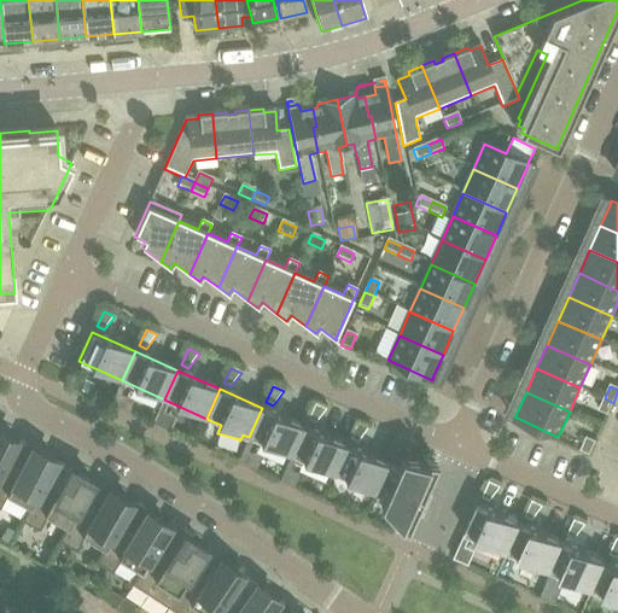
[(613,403),(605,398),(599,412),(607,415),(613,403)]
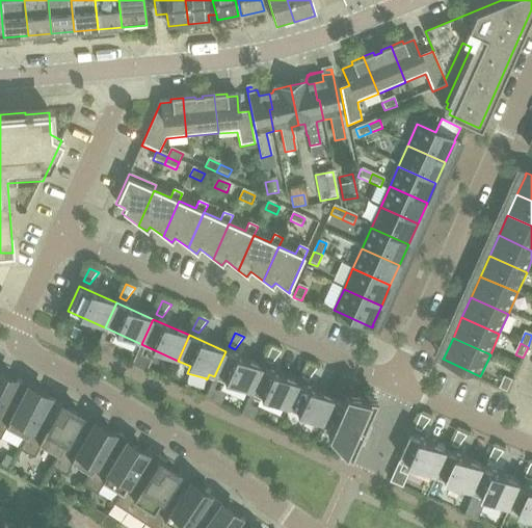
[(271,365),(281,353),(271,349),(265,363),(271,365)]
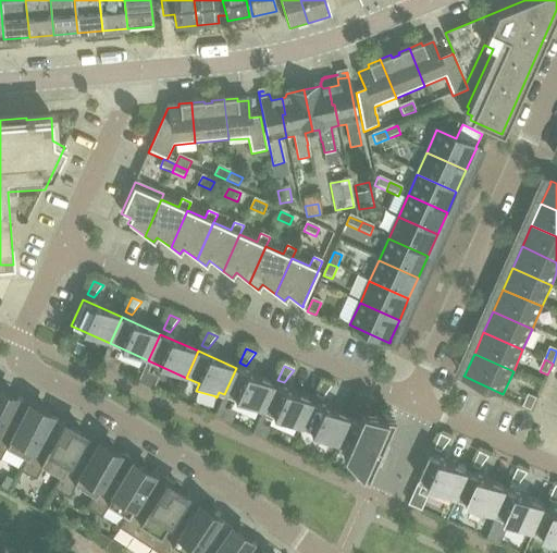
[(224,394),(262,412),(274,385),(236,368),(224,394)]
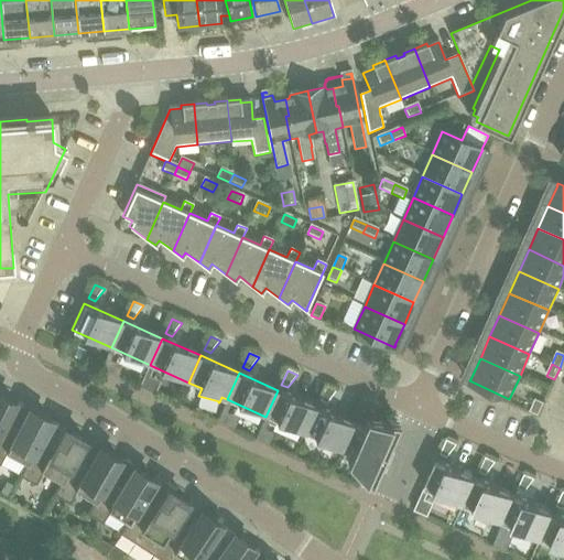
[(336,391),(326,387),(320,401),(326,405),(336,391)]
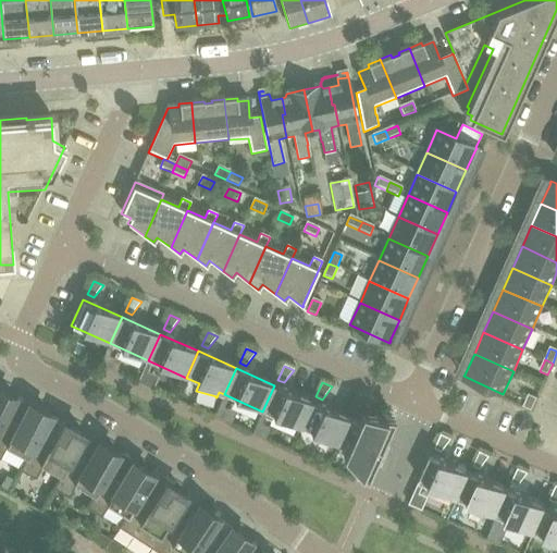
[(300,429),(312,402),(274,385),(262,412),(300,429)]
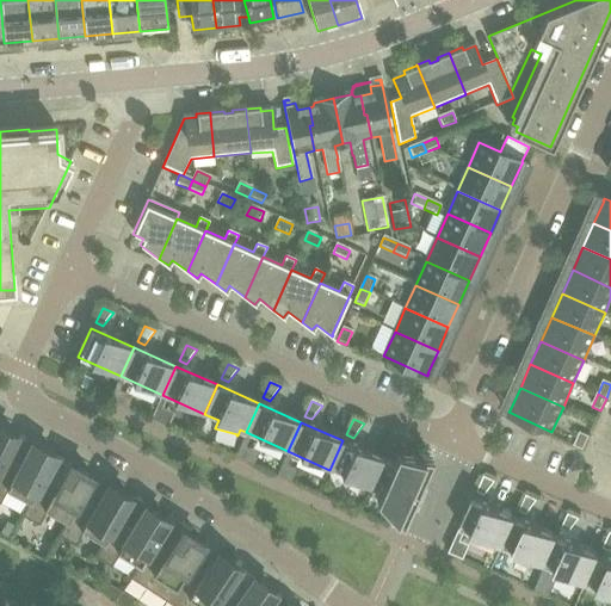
[(0,468),(5,458),(6,459),(17,438),(0,428),(0,468)]
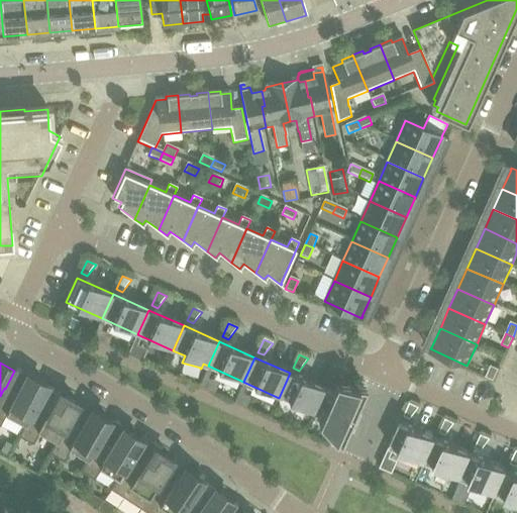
[(493,382),(498,371),(491,368),(486,379),(493,382)]
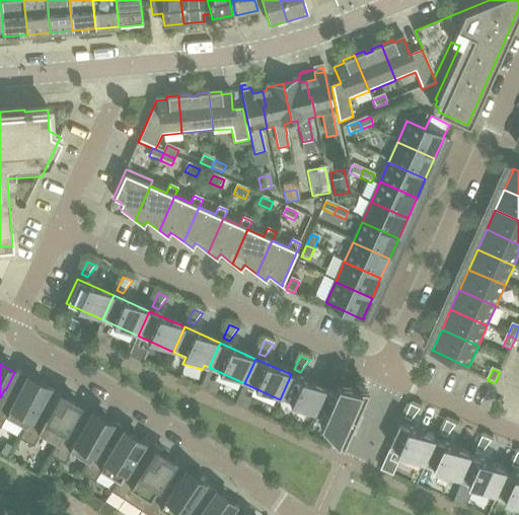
[(280,399),(315,415),(321,402),(326,390),(291,374),(280,399)]
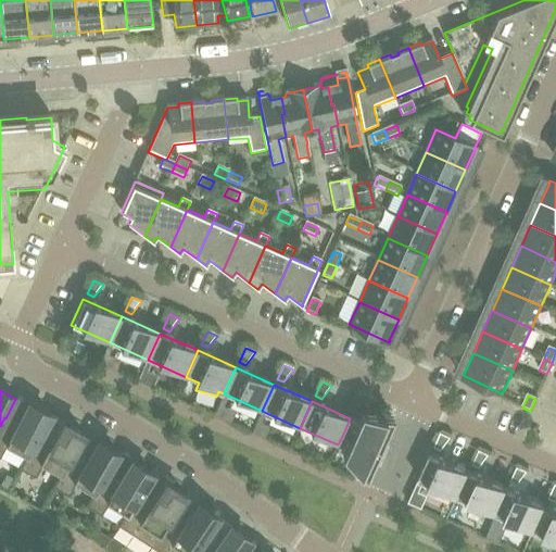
[(0,460),(7,448),(26,458),(27,459),(39,436),(50,416),(27,405),(17,425),(5,418),(4,417),(0,426),(0,460)]
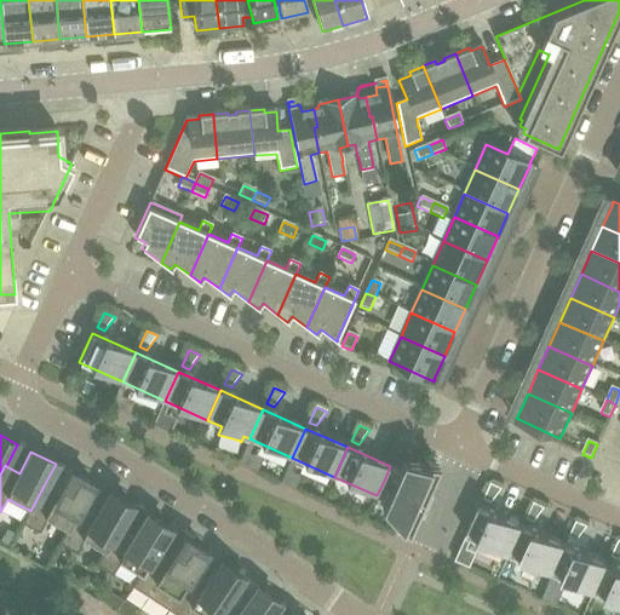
[(384,481),(409,493),(423,499),(438,464),(402,461),(399,470),(391,467),(391,466),(390,466),(384,481)]
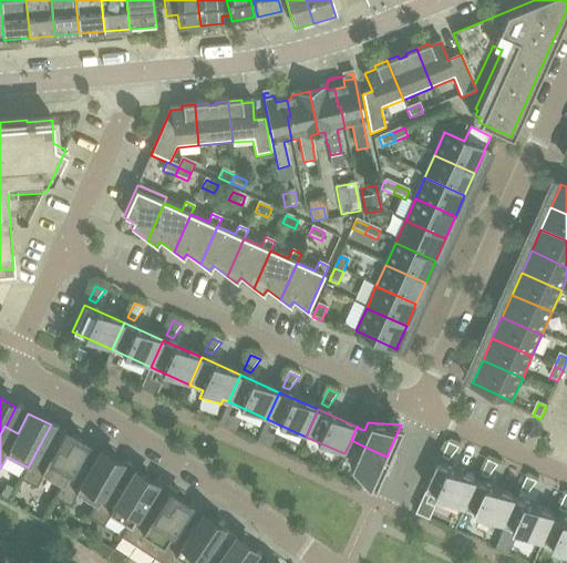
[(52,451),(40,444),(28,468),(27,467),(20,480),(37,489),(43,476),(61,485),(62,487),(74,463),(75,464),(85,444),(63,432),(52,451)]
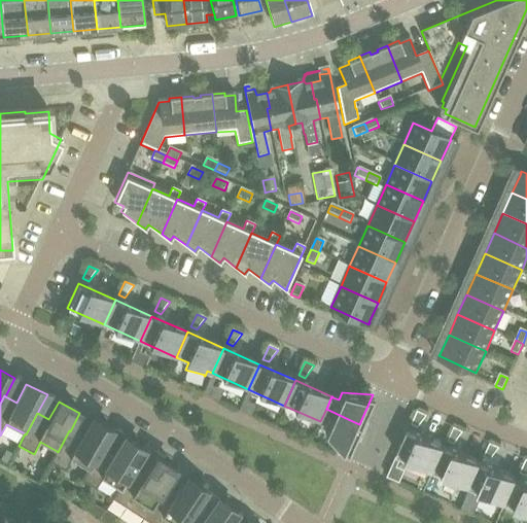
[(348,419),(326,409),(320,421),(321,422),(321,421),(327,424),(324,432),(347,453),(359,424),(348,419)]
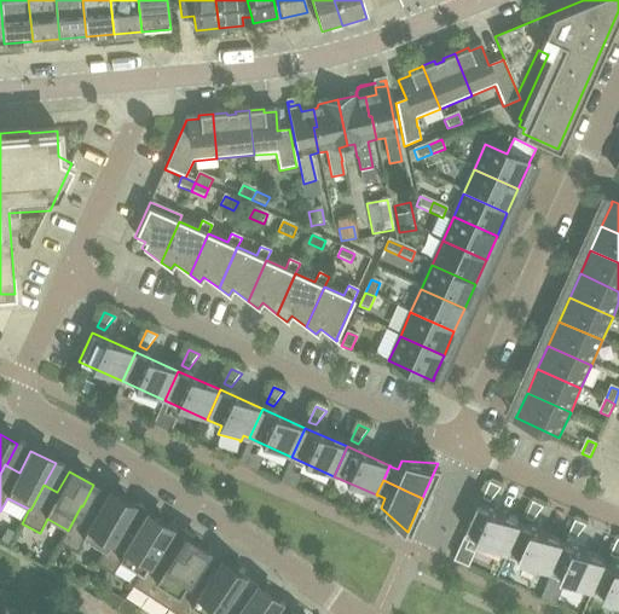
[(502,488),(491,484),(484,499),(491,503),(502,488)]
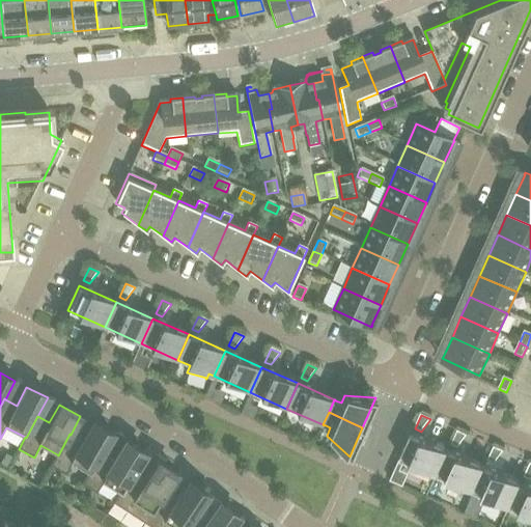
[(82,441),(71,435),(70,434),(58,455),(57,454),(50,467),(65,475),(73,464),(89,472),(90,473),(102,452),(103,453),(113,435),(92,422),(82,441)]
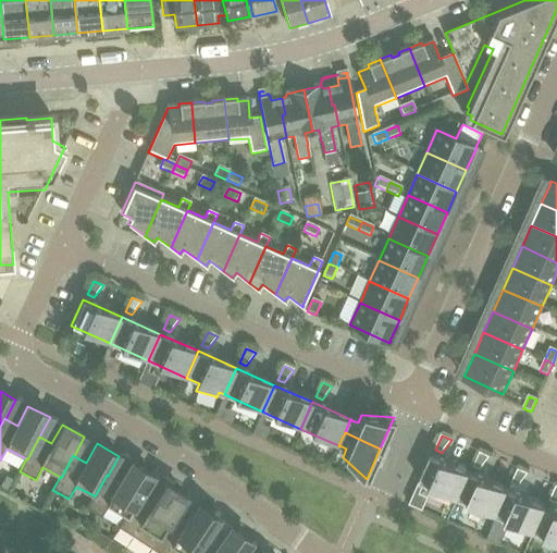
[(473,467),(480,470),(490,457),(480,453),(473,467)]
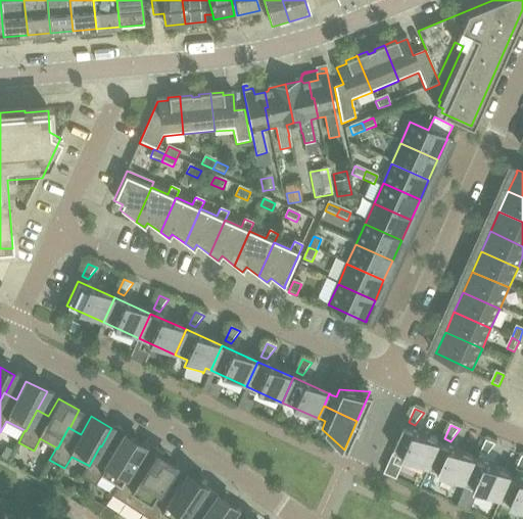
[(393,452),(394,453),(430,468),(441,443),(405,427),(393,452)]
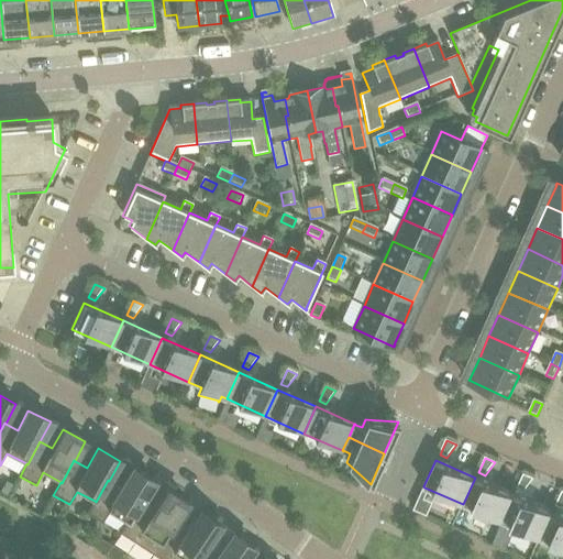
[(120,488),(109,481),(108,480),(96,502),(95,501),(87,514),(102,524),(110,512),(128,522),(129,523),(142,501),(154,482),(132,469),(120,488)]
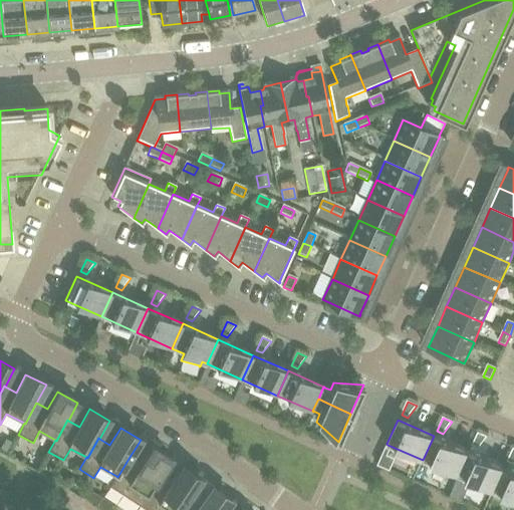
[(472,447),(478,449),(487,438),(478,434),(472,447)]
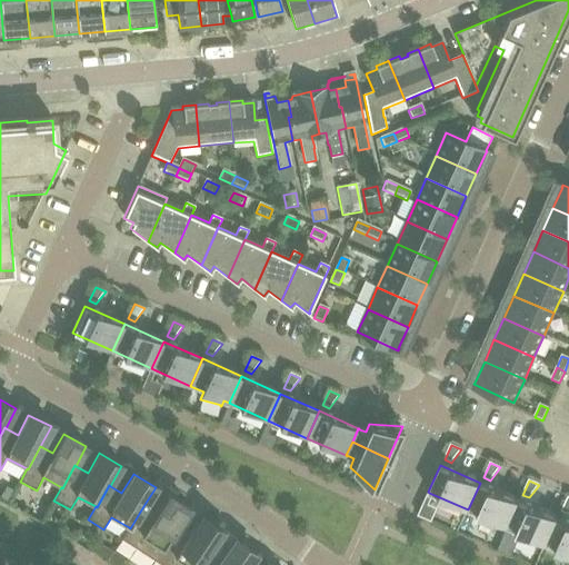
[(507,527),(519,501),(480,483),(468,509),(507,527)]
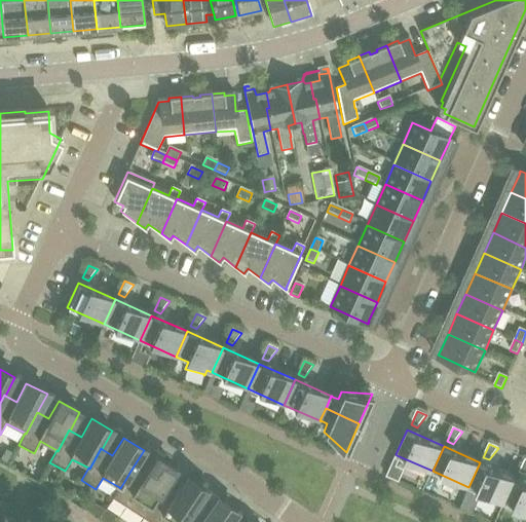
[(144,475),(133,468),(120,488),(119,487),(112,498),(143,519),(163,487),(163,488),(175,471),(155,457),(144,475)]
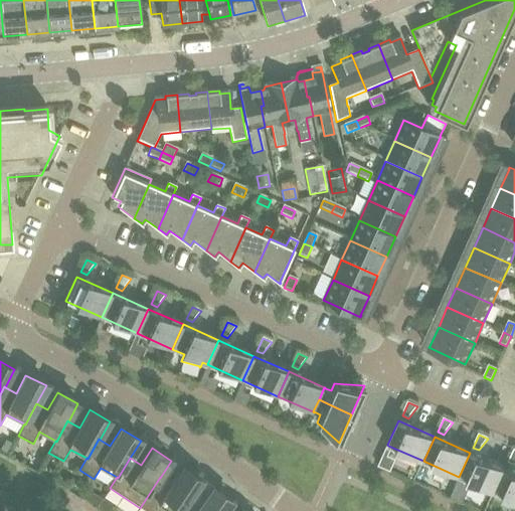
[(494,493),(505,468),(470,453),(459,477),(471,482),(494,493)]
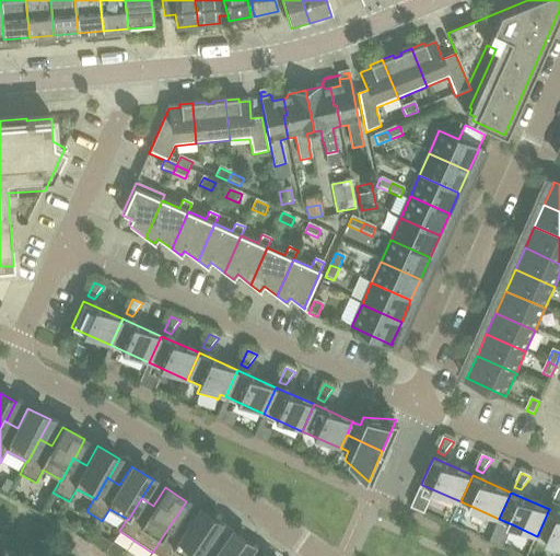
[(219,523),(205,513),(198,509),(186,528),(174,520),(174,519),(152,553),(155,555),(196,555),(207,541),(207,542),(219,523)]
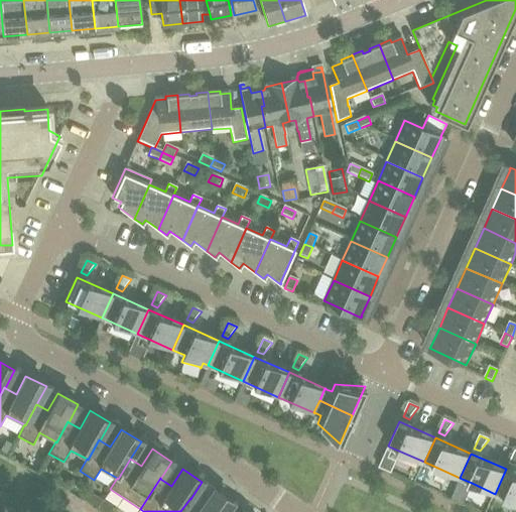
[(515,502),(515,474),(506,469),(495,494),(515,502)]
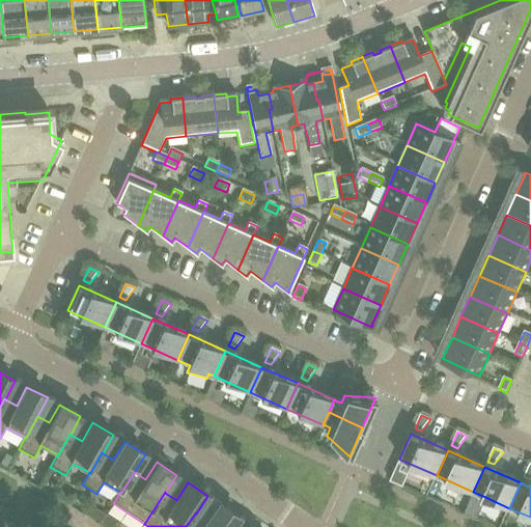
[(485,497),(473,492),(464,514),(476,520),(485,497)]
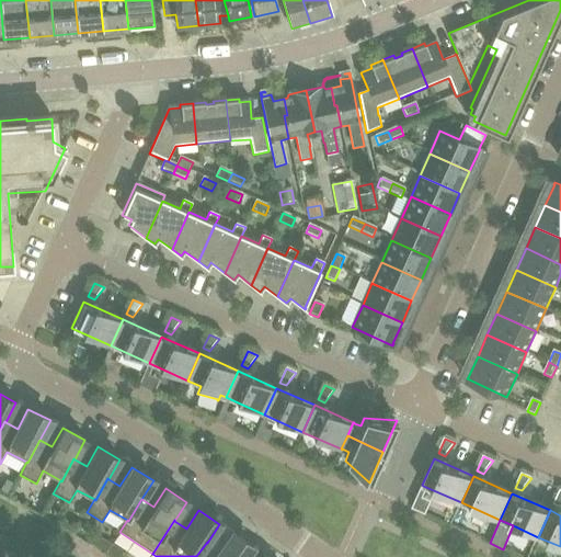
[(244,556),(252,547),(231,532),(218,550),(207,543),(207,542),(196,556),(244,556)]
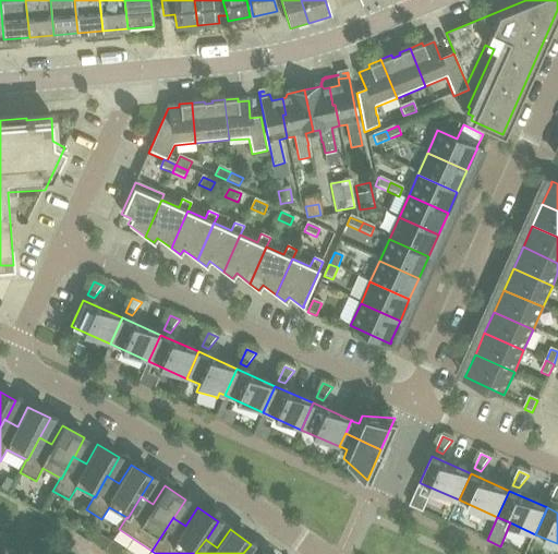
[(106,553),(111,543),(99,537),(94,545),(106,553)]
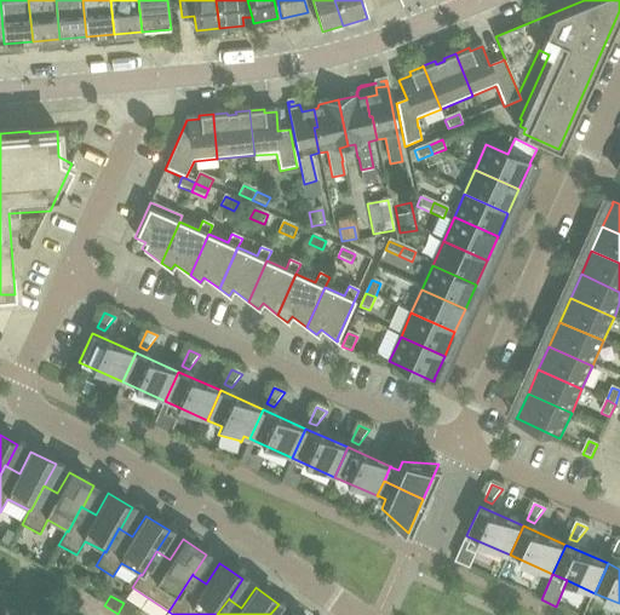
[(124,603),(118,614),(133,614),(136,611),(124,603)]
